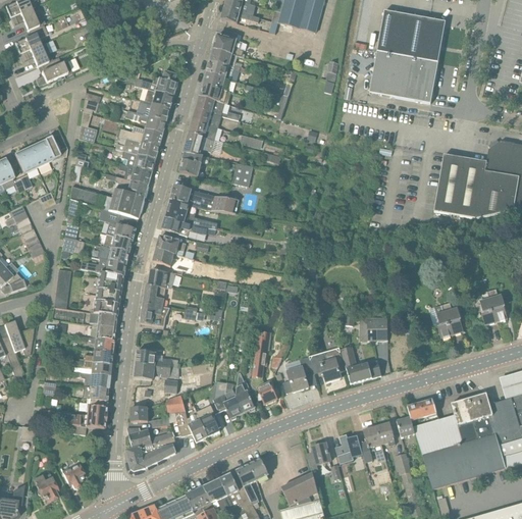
[(9,16),(35,5),(33,0),(20,0),(5,6),(9,16)]
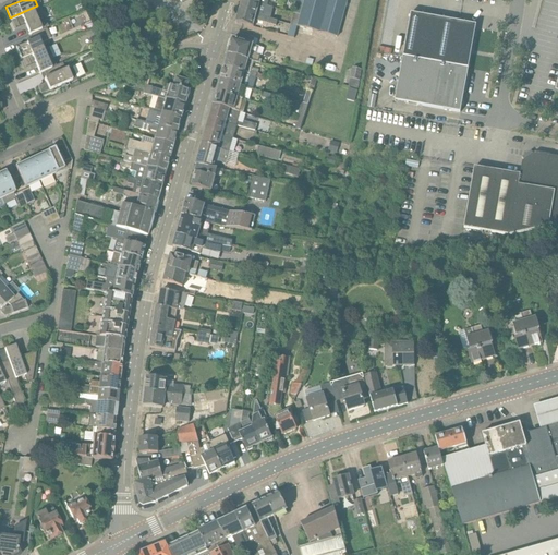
[(240,8),(270,16),(271,12),(267,10),(268,4),(267,3),(255,0),(242,0),(240,8)]
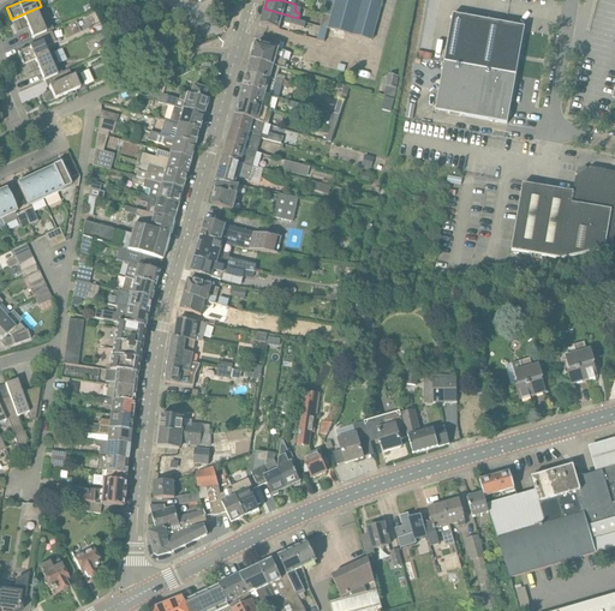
[(323,12),(330,15),(334,1),(327,0),(323,12)]
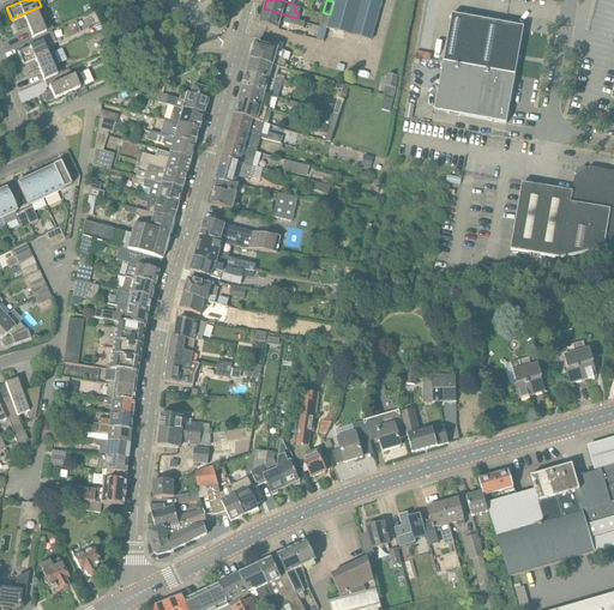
[(333,0),(333,1),(330,14),(326,26),(371,38),(380,0),(333,0)]
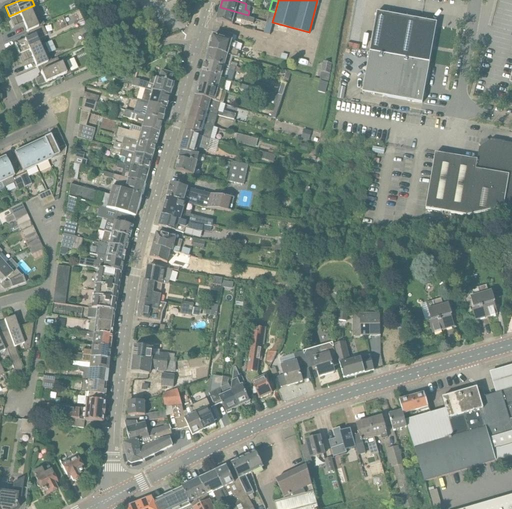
[(27,29),(44,21),(39,12),(33,15),(30,8),(34,6),(34,5),(9,16),(9,17),(10,17),(14,25),(13,25),(14,26),(23,21),(27,29)]
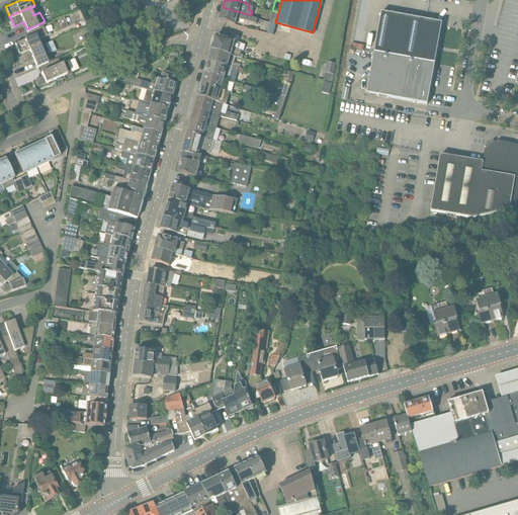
[(220,19),(235,23),(237,17),(256,22),(262,23),(263,19),(251,15),(223,7),(220,19)]
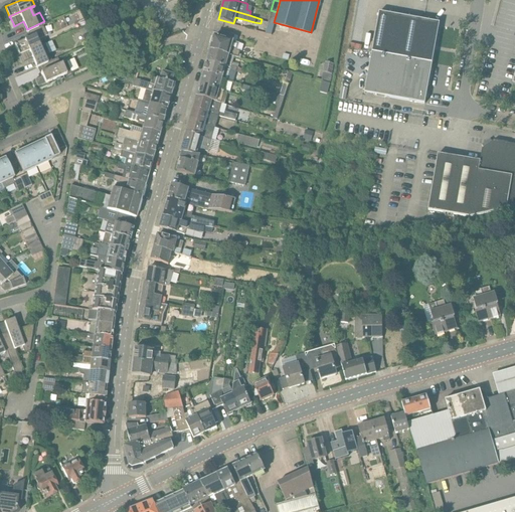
[(274,22),(277,12),(271,10),(268,20),(274,22)]
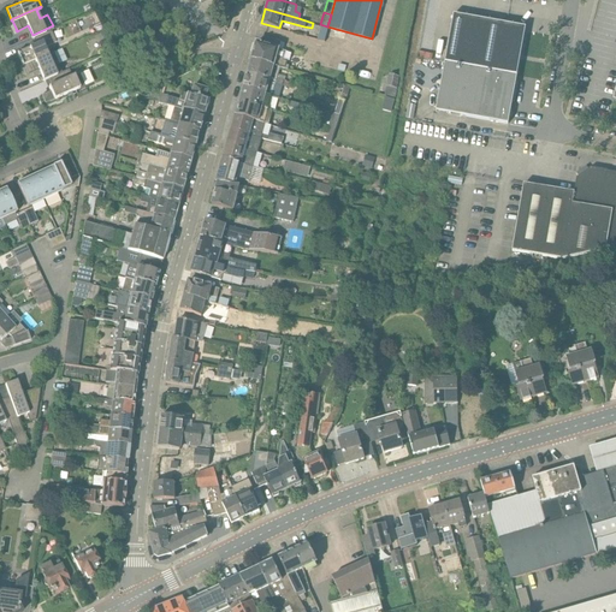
[(445,60),(517,73),(526,25),(454,12),(445,60)]
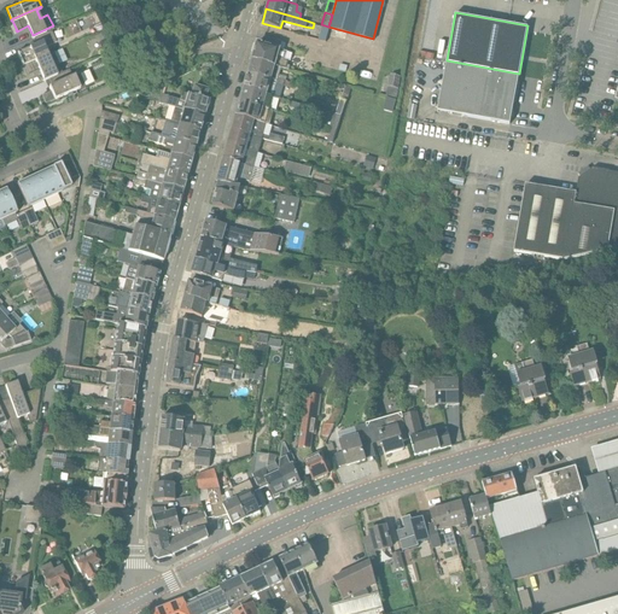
[(328,27),(321,24),(318,37),(325,40),(328,27)]
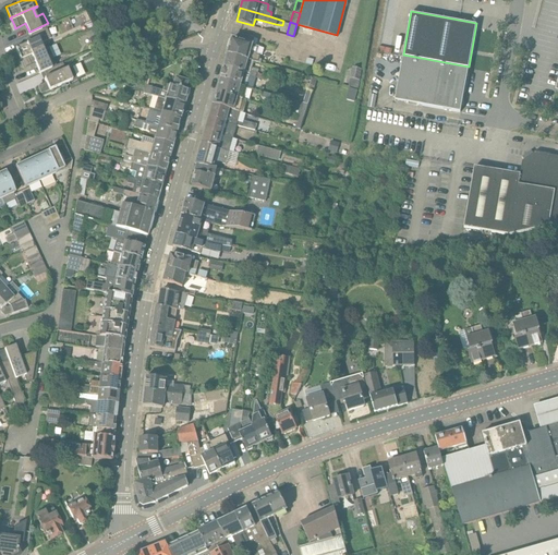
[(20,57),(43,47),(40,40),(50,36),(46,25),(48,24),(48,23),(29,32),(29,33),(31,32),(34,38),(15,46),(20,57)]
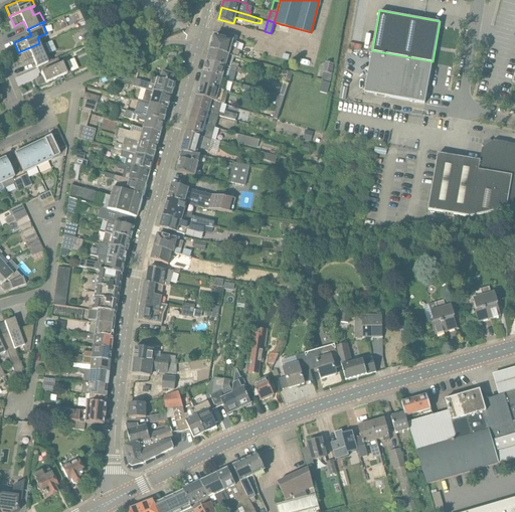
[(210,48),(233,54),(240,56),(241,53),(239,52),(240,49),(237,48),(239,41),(233,39),(233,38),(234,33),(221,29),(219,35),(214,34),(210,48)]
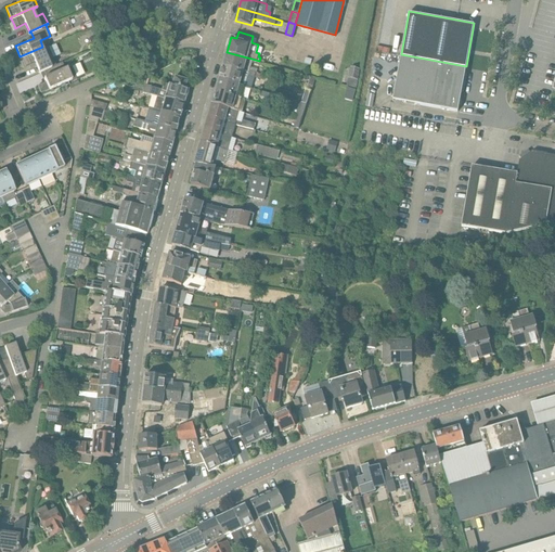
[(39,71),(55,63),(48,45),(42,47),(20,56),(20,58),(21,56),(25,65),(24,65),(25,66),(35,62),(39,71)]
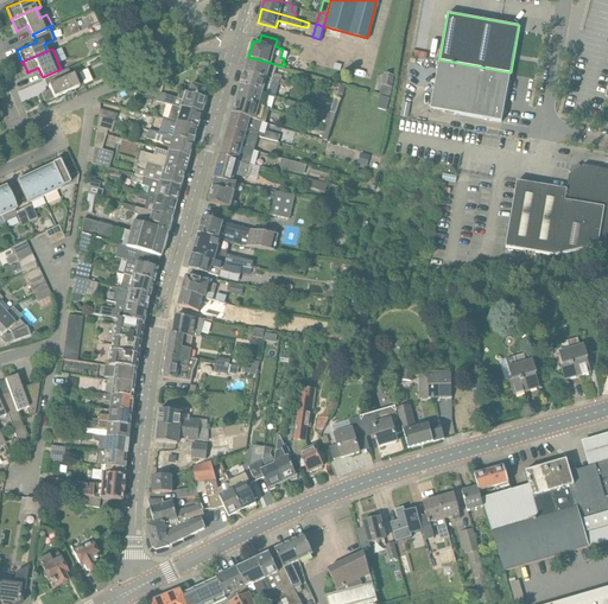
[(245,70),(279,81),(290,83),(290,80),(280,77),(282,74),(274,71),(276,64),(248,57),(245,70)]
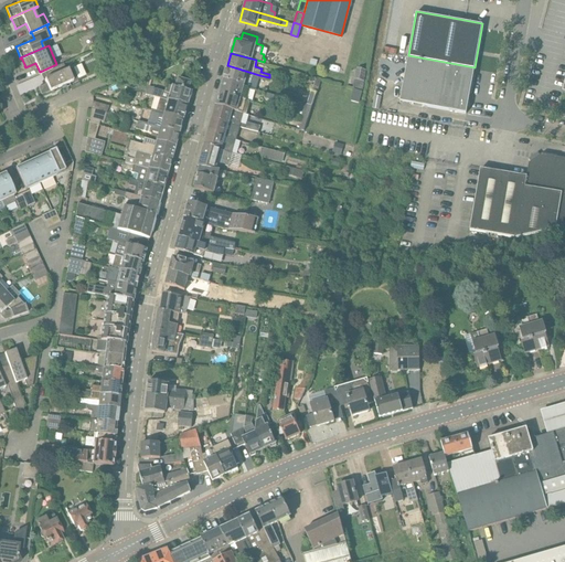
[(475,67),(408,55),(400,99),(466,112),(469,97),(471,97),(472,93),(470,92),(475,67)]
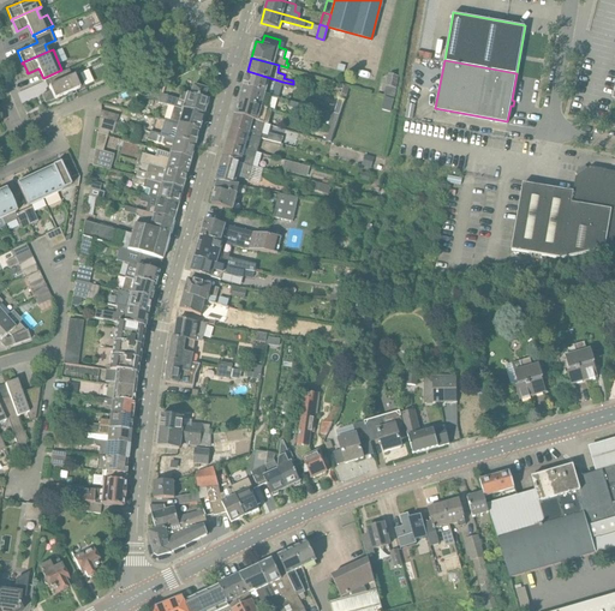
[(45,101),(84,83),(79,71),(72,75),(69,67),(61,70),(43,78),(48,77),(51,83),(48,84),(51,89),(41,93),(45,101)]
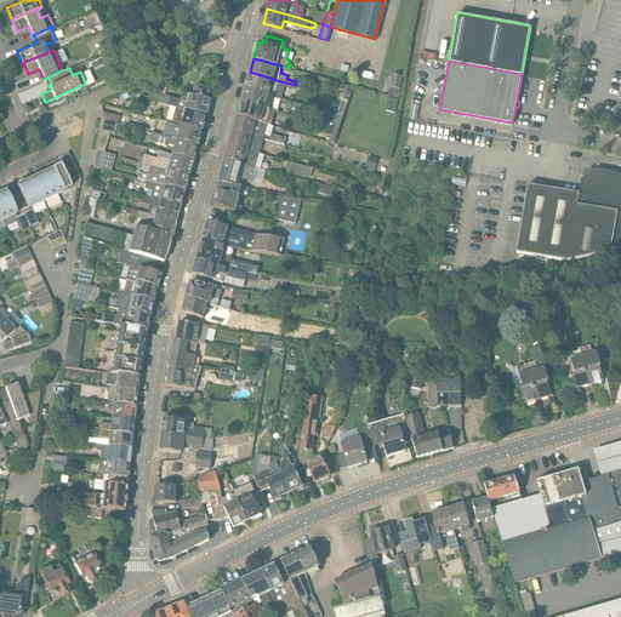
[(246,86),(274,95),(280,96),(283,84),(285,85),(285,83),(250,72),(246,86)]
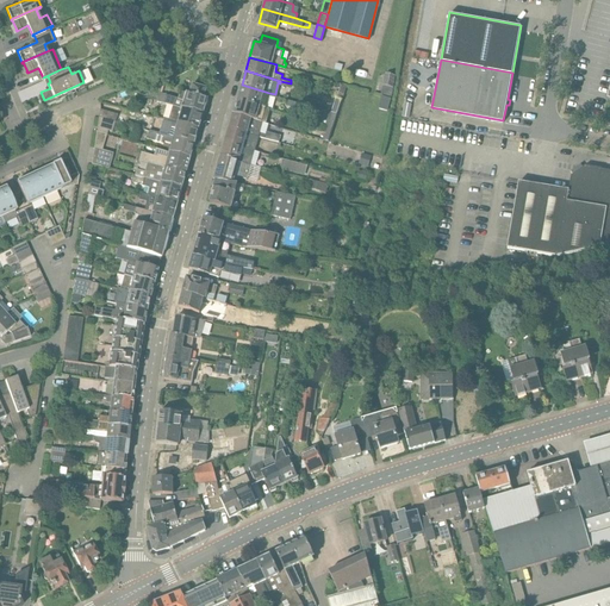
[(381,93),(392,94),(396,74),(379,72),(378,82),(384,83),(381,93)]
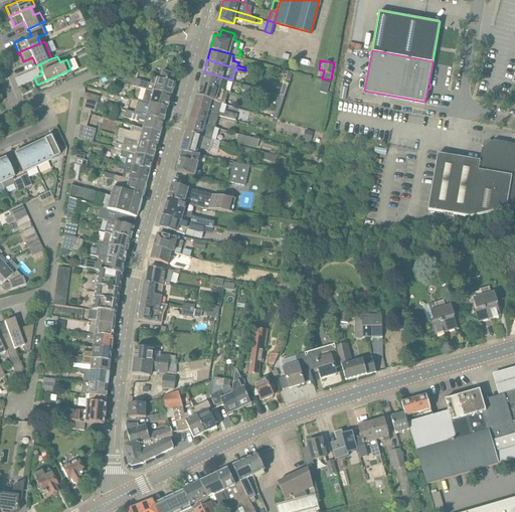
[(133,82),(135,76),(137,68),(128,66),(125,79),(133,82)]
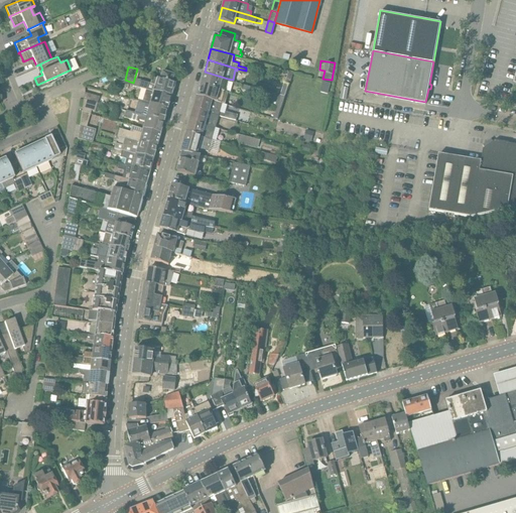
[(173,82),(170,81),(172,74),(161,71),(159,78),(151,76),(150,82),(140,79),(135,77),(133,83),(133,85),(145,88),(169,95),(173,82)]
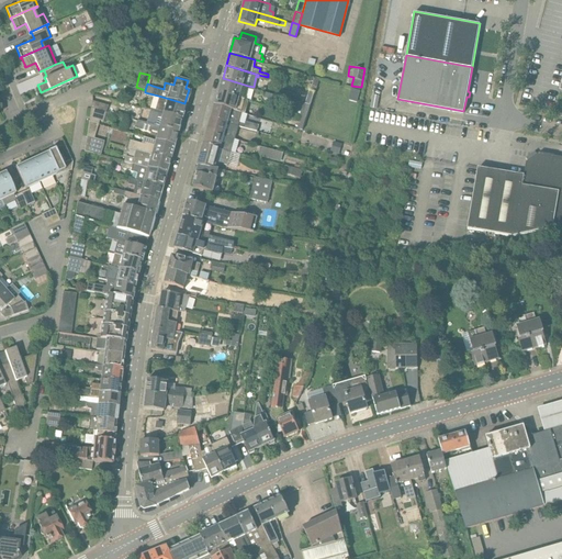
[(311,88),(315,90),(319,78),(315,77),(314,81),(310,79),(307,87),(311,88)]
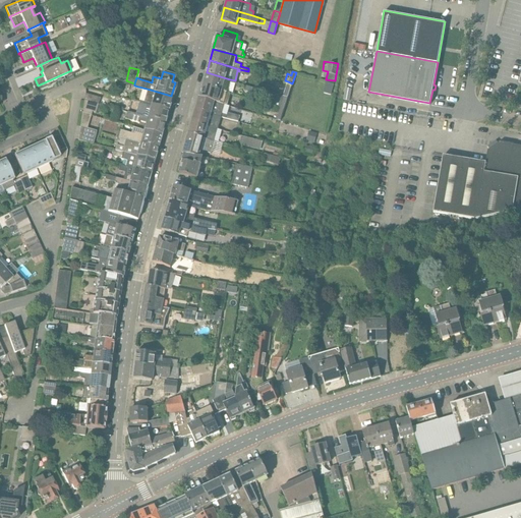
[(203,83),(227,91),(230,79),(207,72),(203,83)]
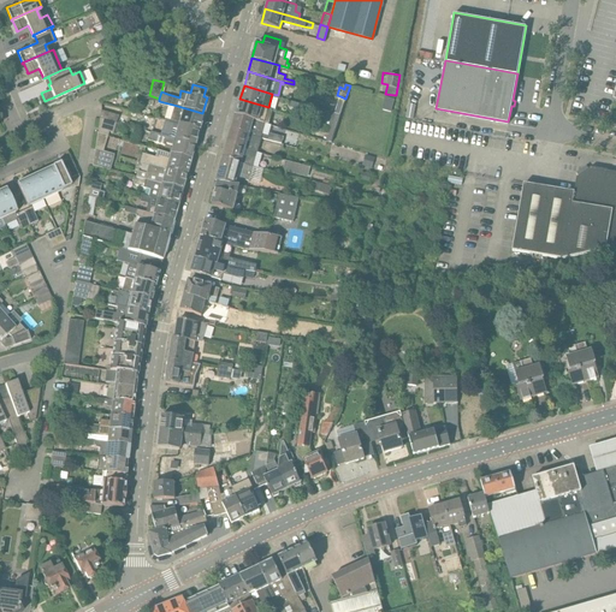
[(383,107),(391,110),(394,97),(385,95),(383,107)]
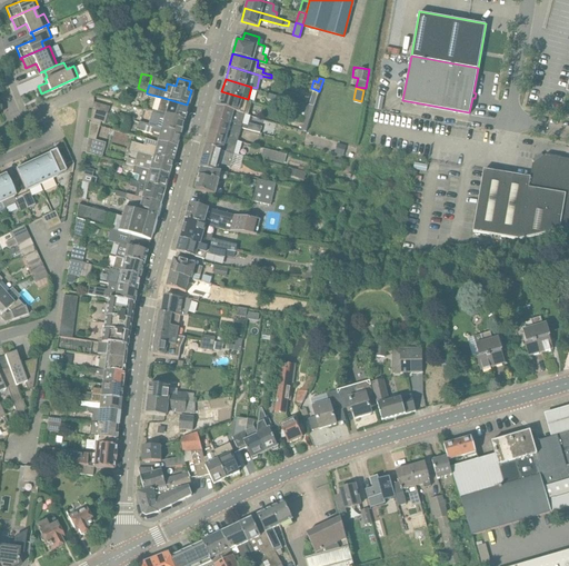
[(319,91),(315,89),(309,102),(315,103),(319,91)]
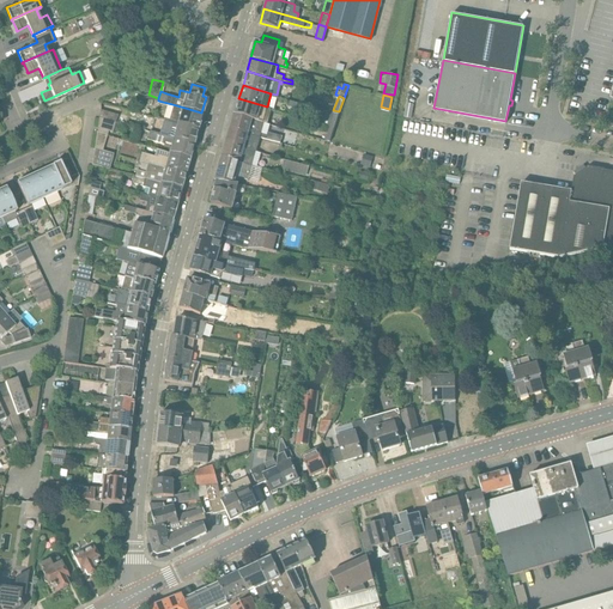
[(235,113),(262,121),(267,107),(238,98),(235,113)]
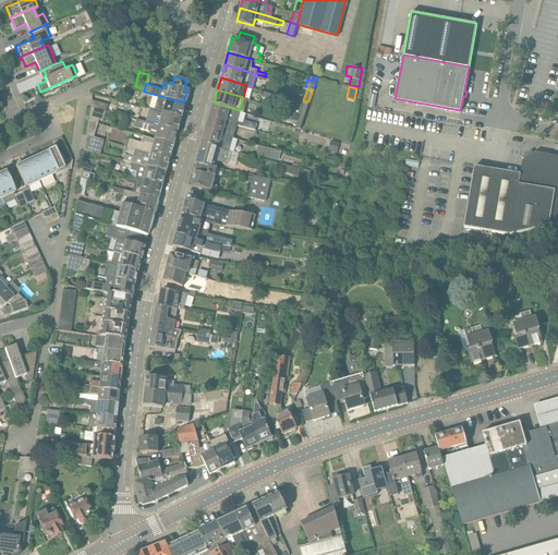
[(160,111),(180,117),(183,103),(157,95),(154,109),(160,111)]
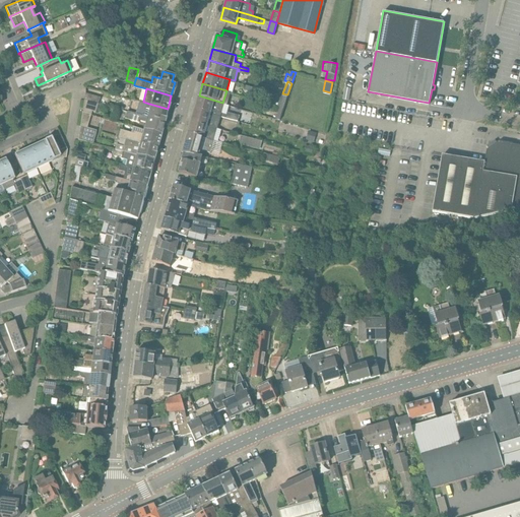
[(83,98),(99,102),(101,95),(85,91),(83,98)]
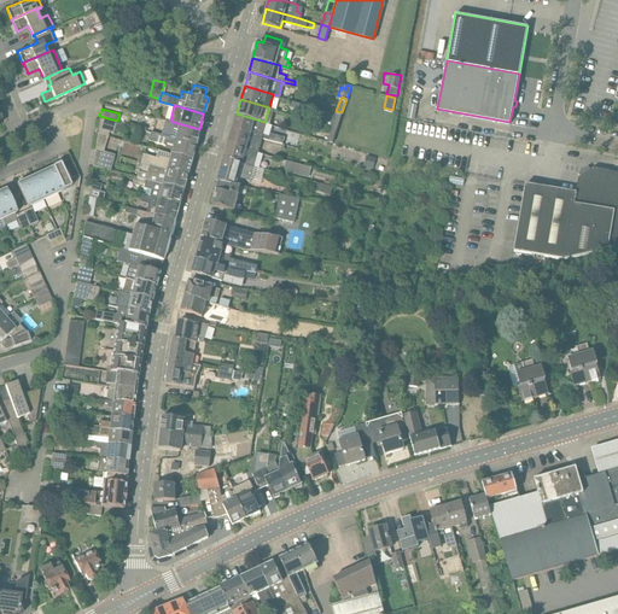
[(331,126),(337,127),(342,112),(336,111),(336,110),(331,126)]
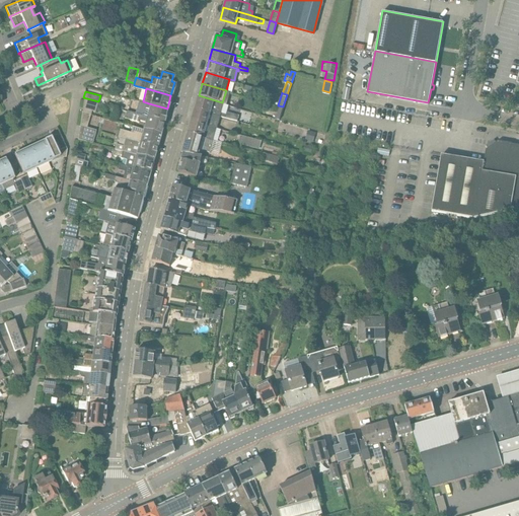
[(196,107),(220,115),(237,120),(238,116),(221,111),(223,102),(222,102),(199,95),(196,107)]
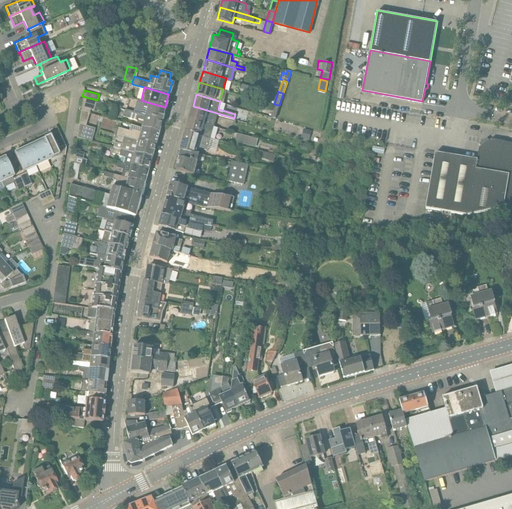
[(90,105),(95,107),(97,100),(82,96),(81,108),(89,110),(90,105)]
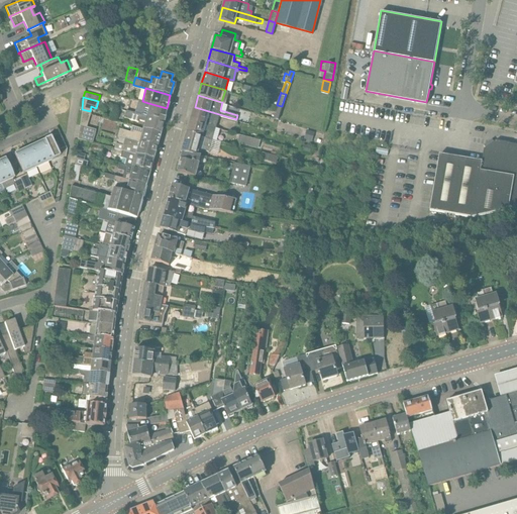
[(126,109),(164,120),(167,108),(148,103),(146,110),(127,104),(126,109)]
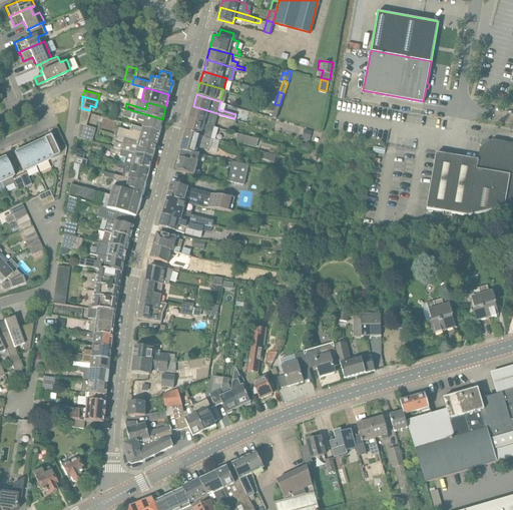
[(271,115),(277,116),(280,105),(275,104),(271,115)]
